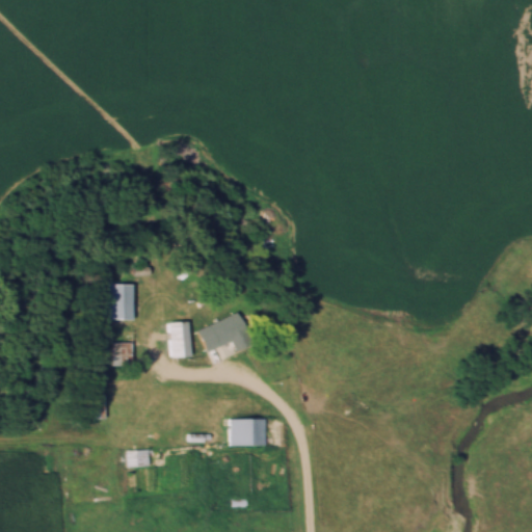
[(108,322),(109,287),(133,287),(132,322),(108,322)]
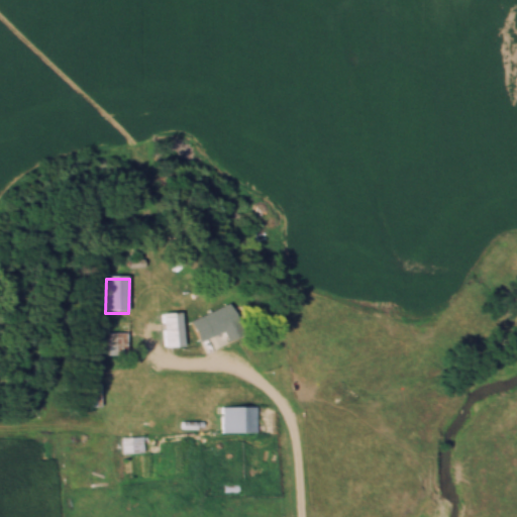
[(195,322),(232,307),(240,327),(203,342),(195,322)]
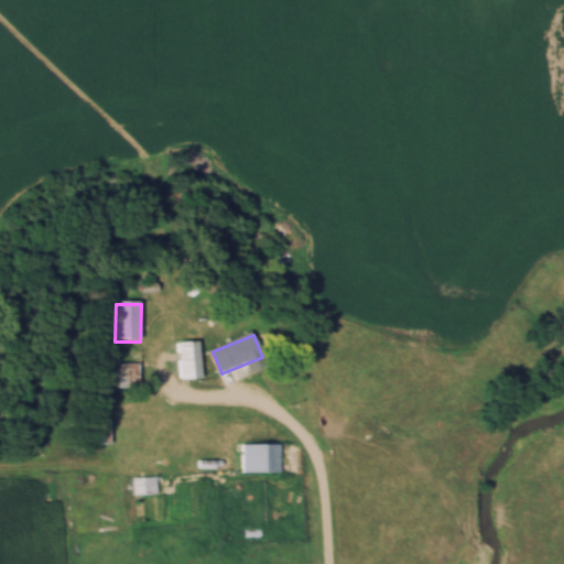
[(182,382),(179,343),(199,342),(202,381),(182,382)]
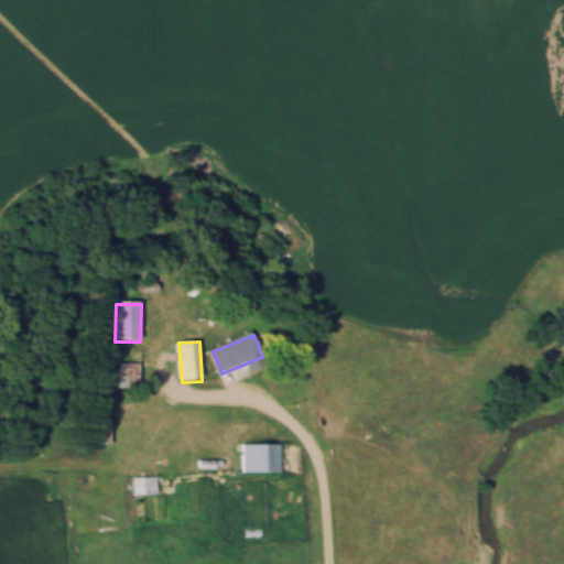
[(239,443),(239,473),(275,473),(275,443),(239,443)]
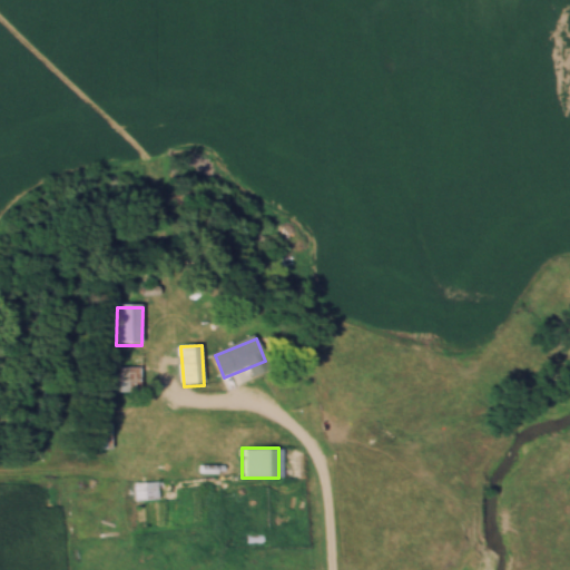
[(156,501),(156,482),(133,482),(133,501),(156,501)]
